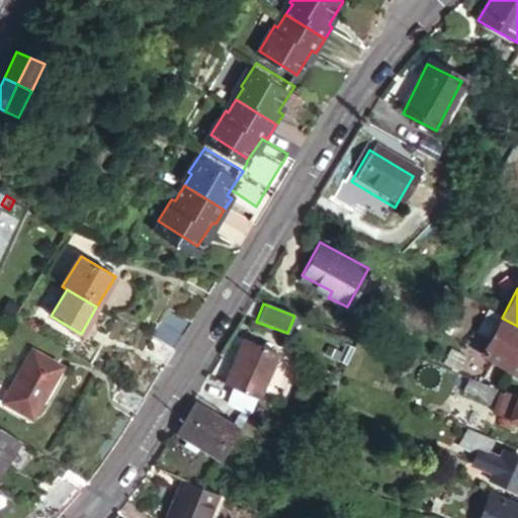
[(159,324),(181,336),(191,318),(170,306),(159,324)]
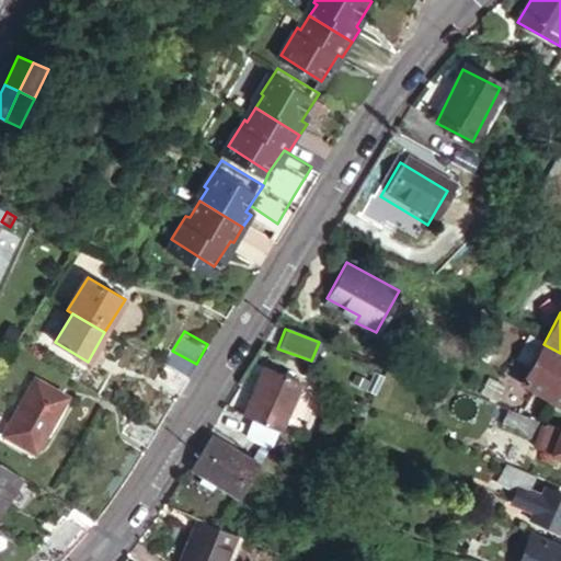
[(560,353),(544,344),(521,386),(560,407),(560,353)]
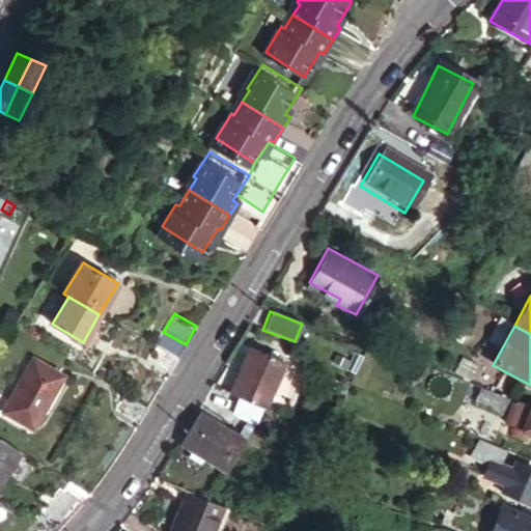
[(168,375),(177,359),(155,345),(143,362),(168,375)]
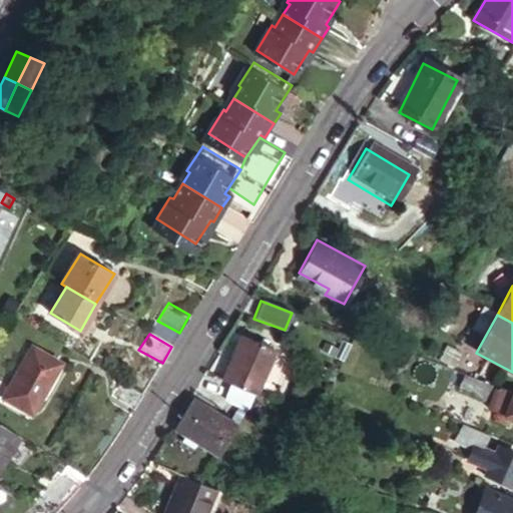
[(222,382),(254,395),(275,350),(241,336),(222,382)]
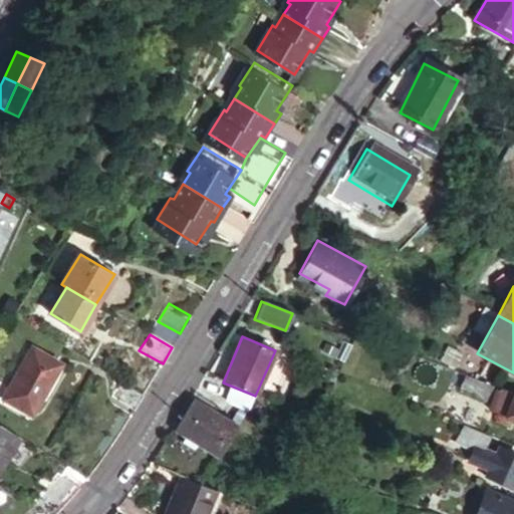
[(33,348),(3,399),(32,416),(61,364),(33,348)]
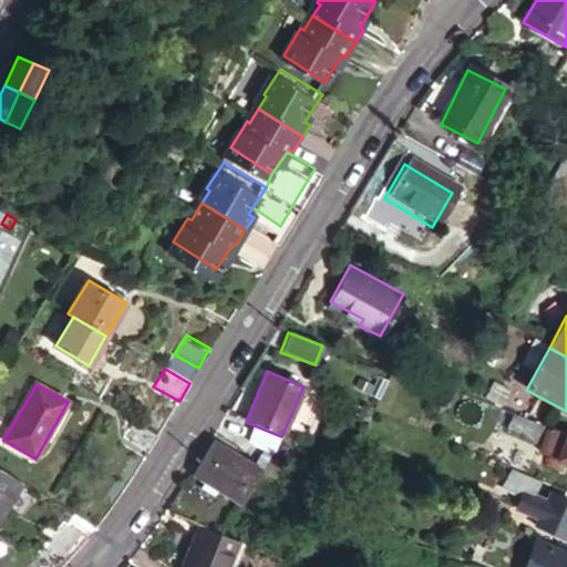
[(488,385),(481,403),(496,409),(498,410),(505,391),(488,385)]
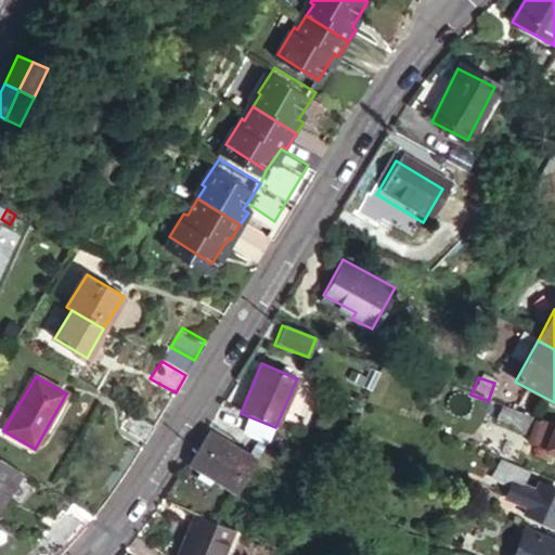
[(536,420),(488,401),(486,400),(482,409),(495,414),(490,428),(527,442),(536,420)]
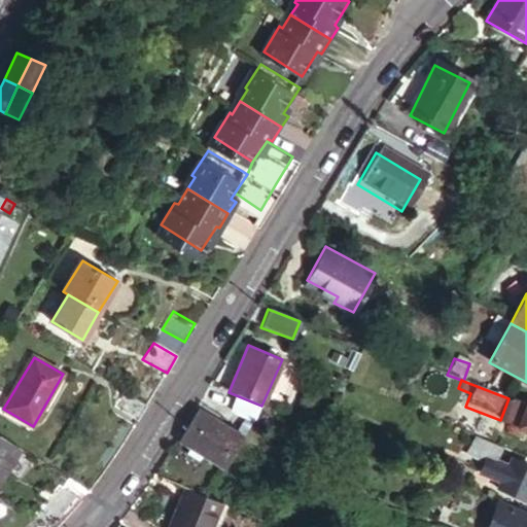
[(147,407),(125,392),(113,409),(137,422),(142,415),(147,407)]
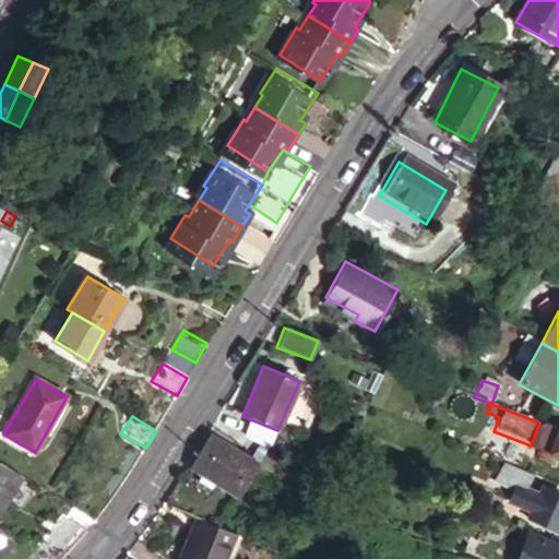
[(557,428),(539,423),(531,445),(548,452),(557,428)]
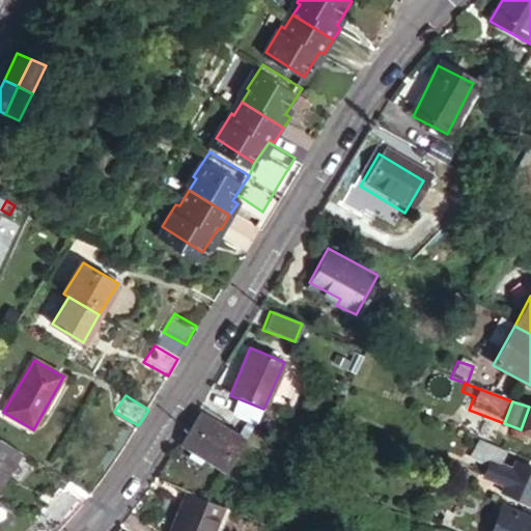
[(530,432),(530,407),(529,407),(521,429),(530,432)]
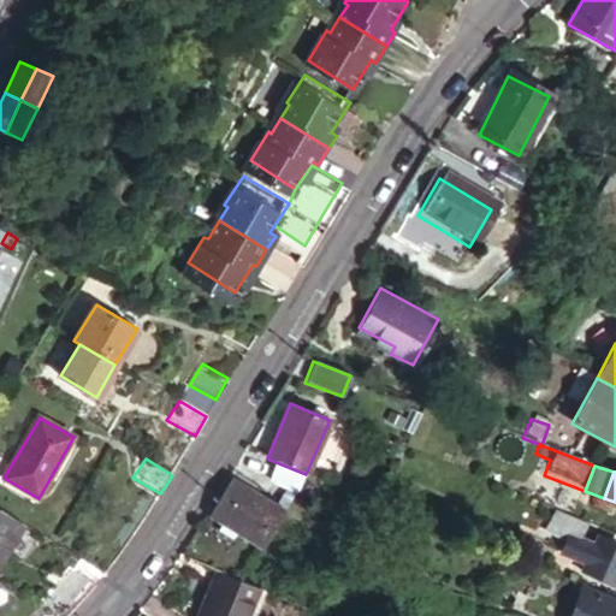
[(211,572),(238,582),(279,517),(280,514),(219,490),(212,503),(197,527),(189,540),(177,558),(211,572)]
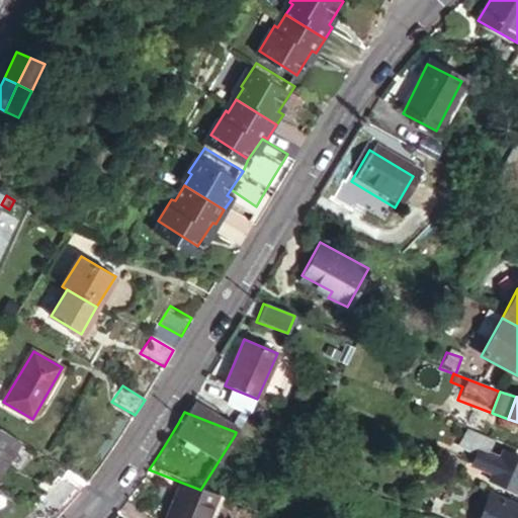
[(495,440),(468,429),(460,448),(486,459),(489,454),(495,440)]
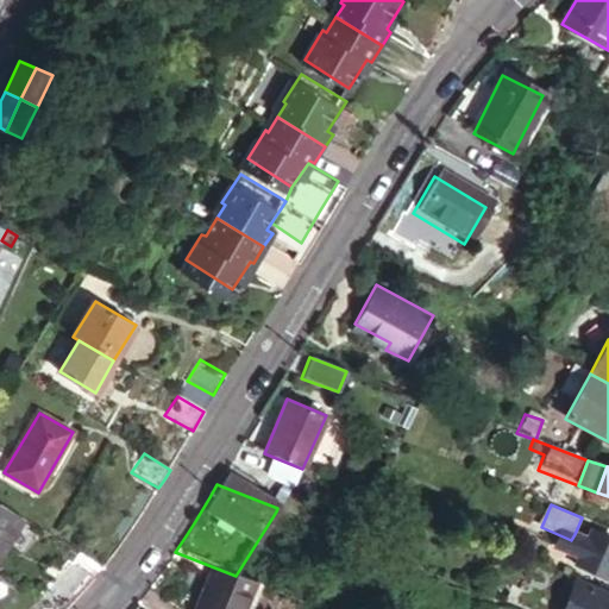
[(0,557),(23,521),(0,508),(0,557)]
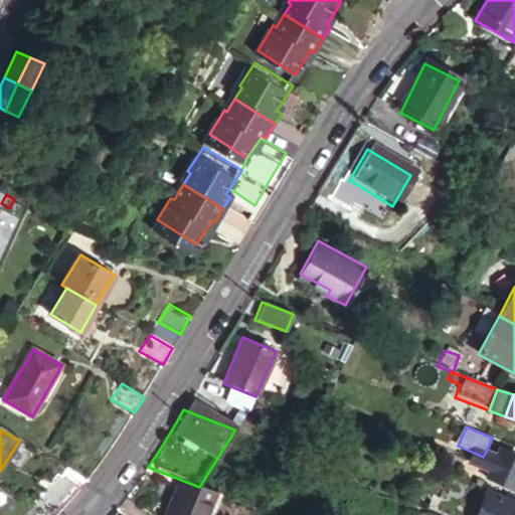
[(245,464),(250,451),(235,445),(230,458),(235,459),(245,464)]
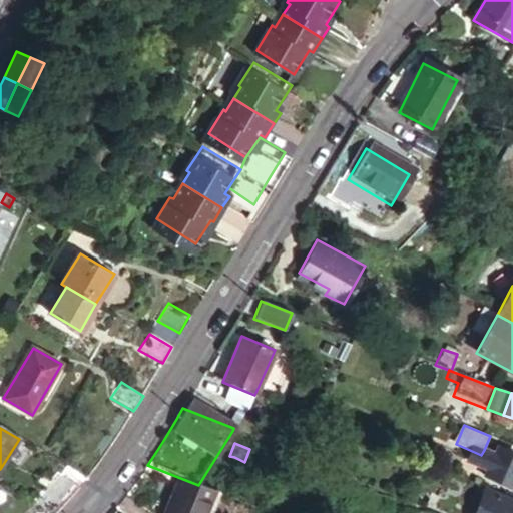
[(512,455),(496,448),(493,454),(489,464),(482,479),(508,490),(511,482),(512,482),(512,455)]
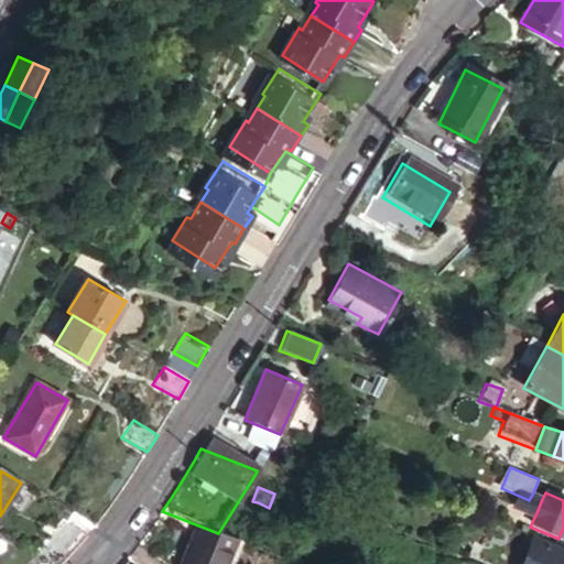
[(542,499),(532,495),(529,500),(527,507),(538,510),(542,499)]
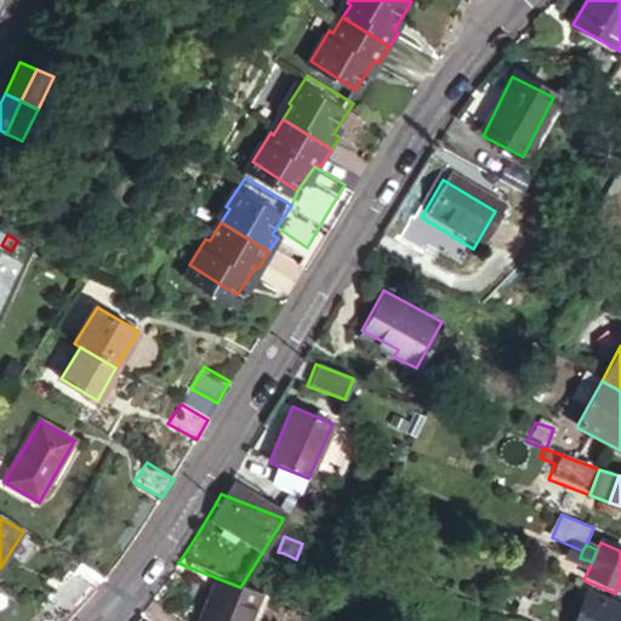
[(38,610),(57,620),(66,620),(68,620),(72,616),(80,607),(95,590),(97,588),(69,574),(38,610)]
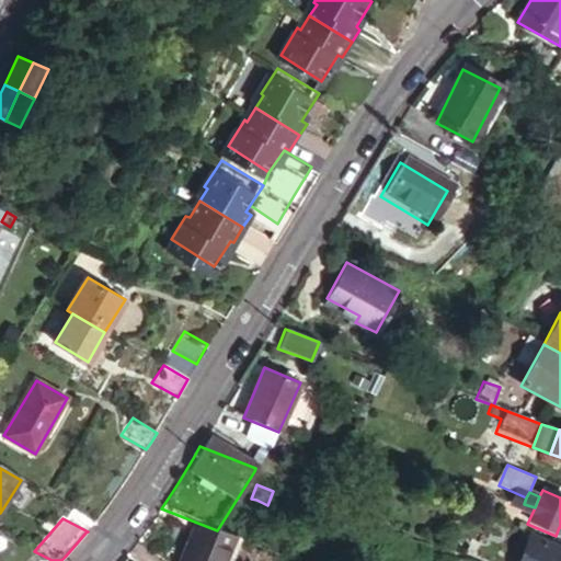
[(220,560),(230,537),(217,530),(192,521),(175,560),(220,560)]
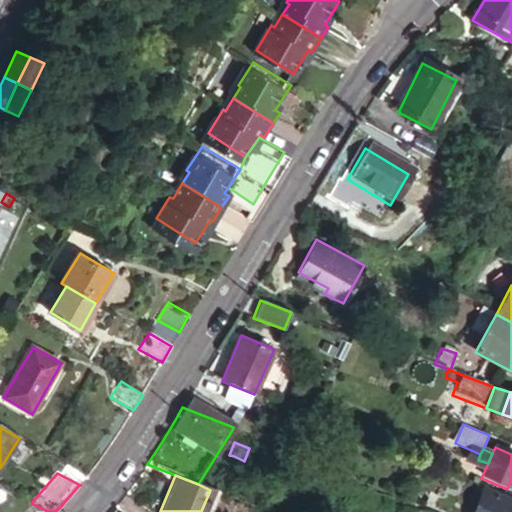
[(475,505),(471,511),(511,511),(511,503),(481,490),(475,505)]
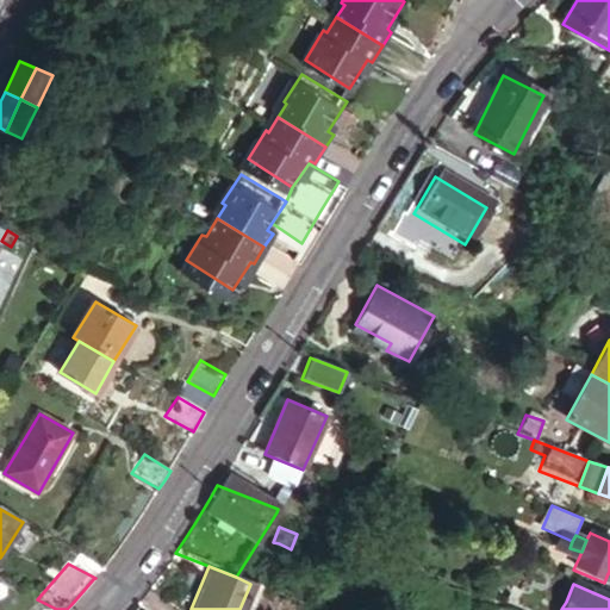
[(546,609),(561,609),(566,602),(552,596),(546,609)]
